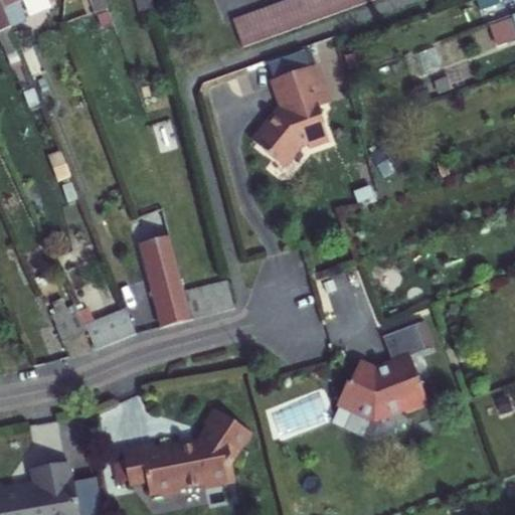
[(24,0),(0,0),(0,2),(3,9),(20,2),(24,0)]
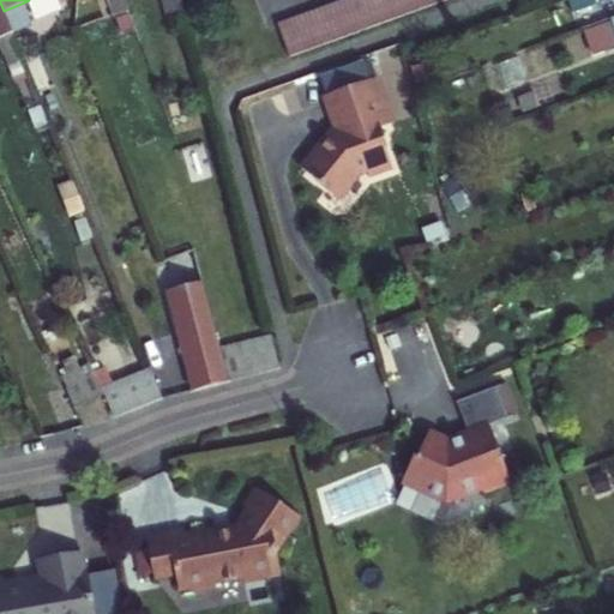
[(130,11),(126,0),(109,0),(115,16),(130,11)]
